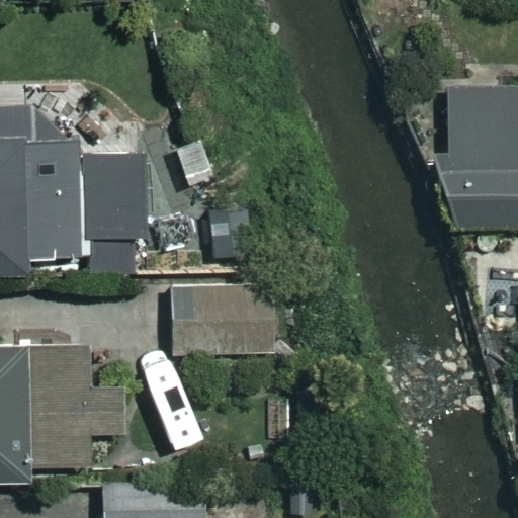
[(427,153),(427,165),(446,198),(447,233),(517,231),(517,92),(444,95),(445,153),(427,153)]
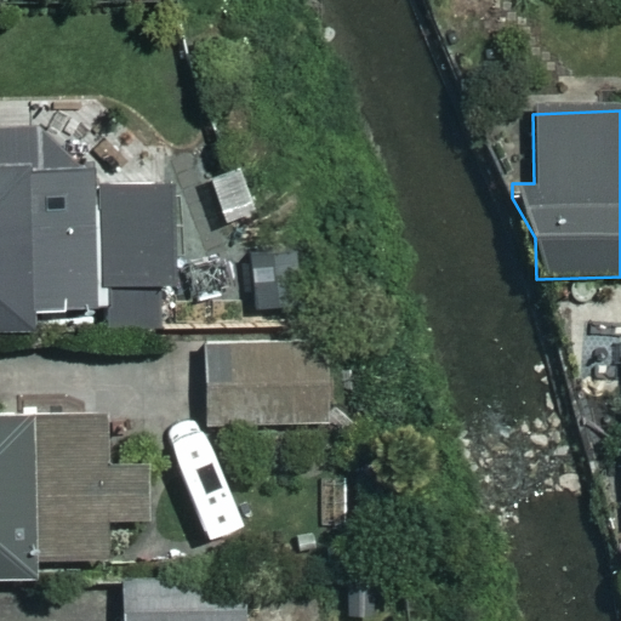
[(0,170),(0,330),(32,330),(30,311),(137,307),(132,166),(0,170)]
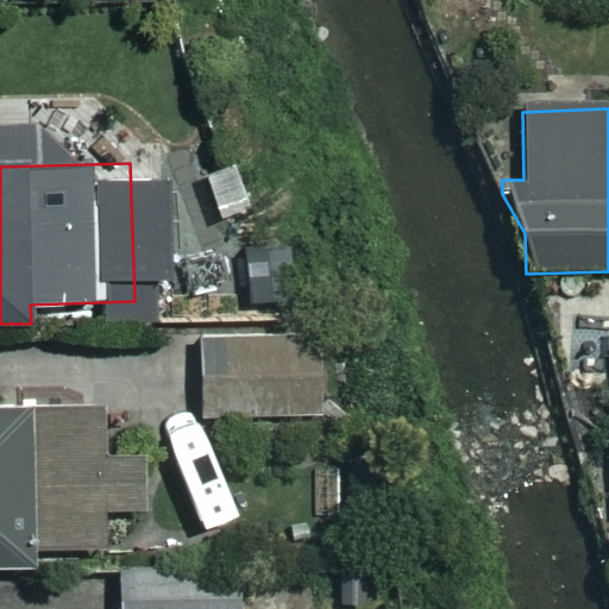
[(318,327),(199,331),(202,419),(321,414),(318,327)]
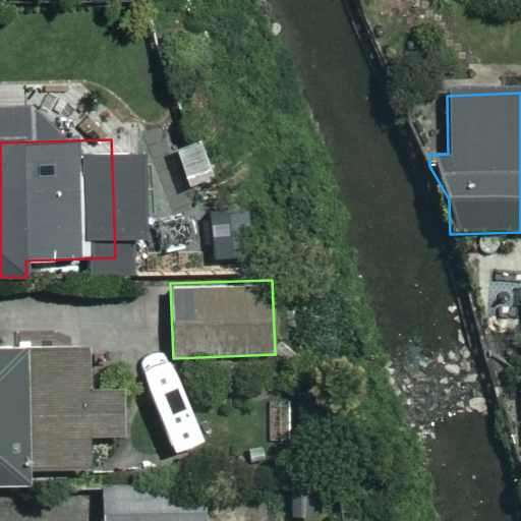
[(121,469),(121,375),(84,375),(84,351),(0,350),(0,487),(24,487),(24,469),(121,469)]
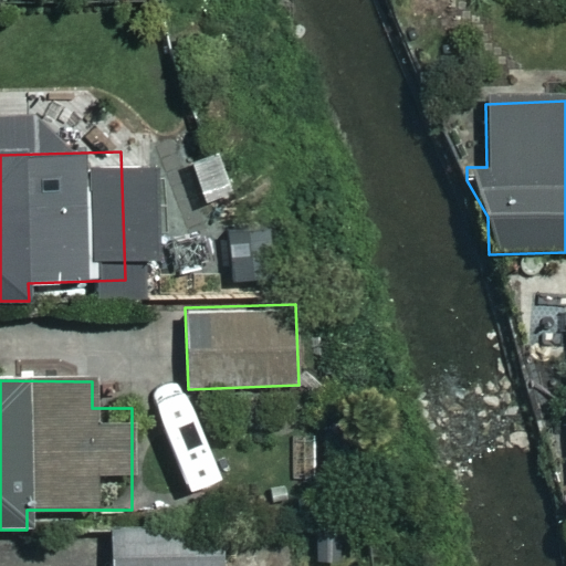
[(222,565),(221,528),(108,532),(108,565),(222,565)]
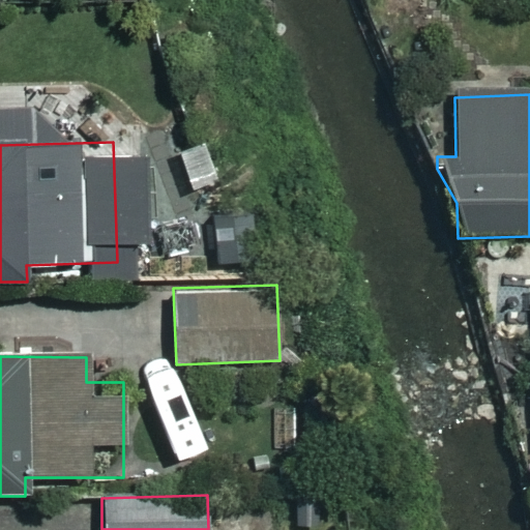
All buildings are outlined.
